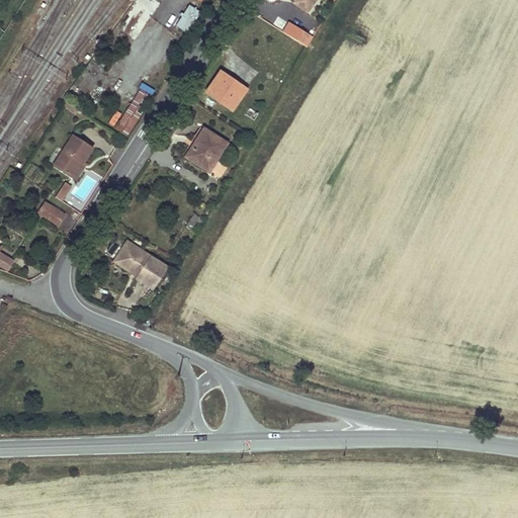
[(138,0),(122,32),(138,39),(156,0),(138,0)]
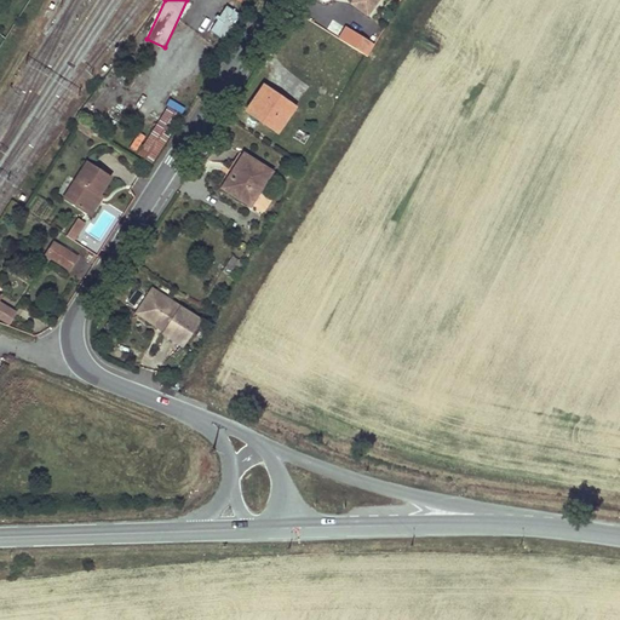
[(223,39),(240,13),(225,4),(210,29),(223,39)]
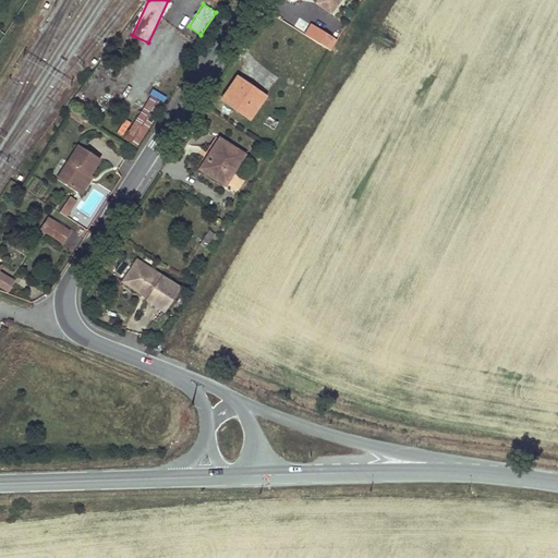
[(323,28),(318,35),(326,40),(330,34),(323,28)]
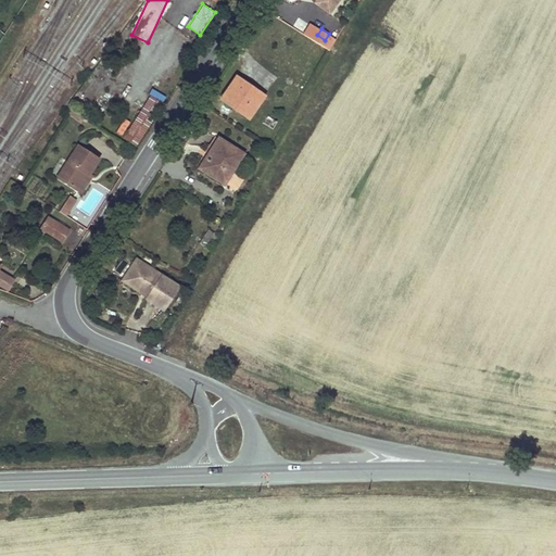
[(178,34),(174,40),(187,49),(191,43),(178,34)]
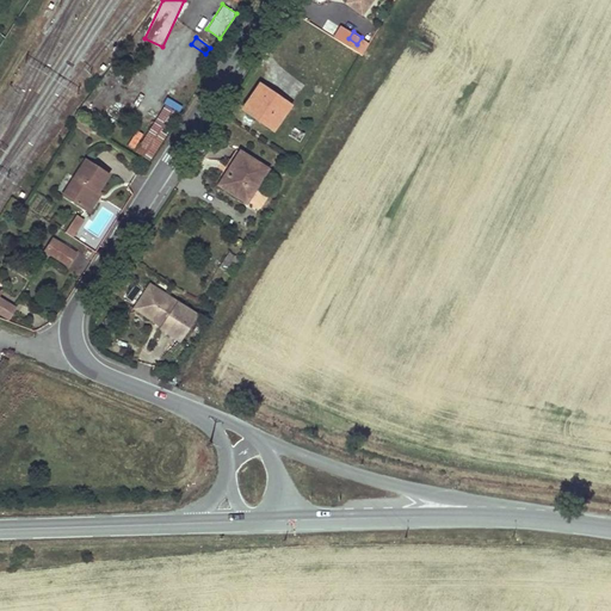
[(178,62),(191,72),(195,66),(183,57),(178,62)]
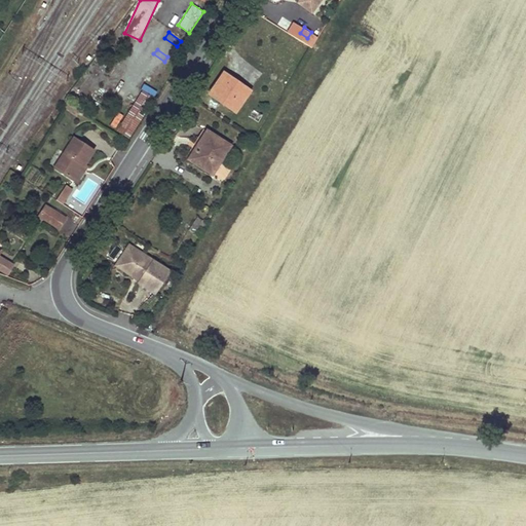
[(234,111),(248,92),(235,84),(237,81),(224,73),(210,94),(234,111)]
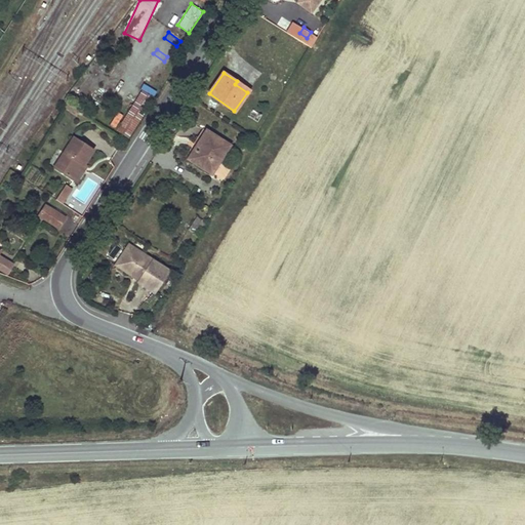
[(237,81),(235,84),(247,92),(249,90),(237,81)]
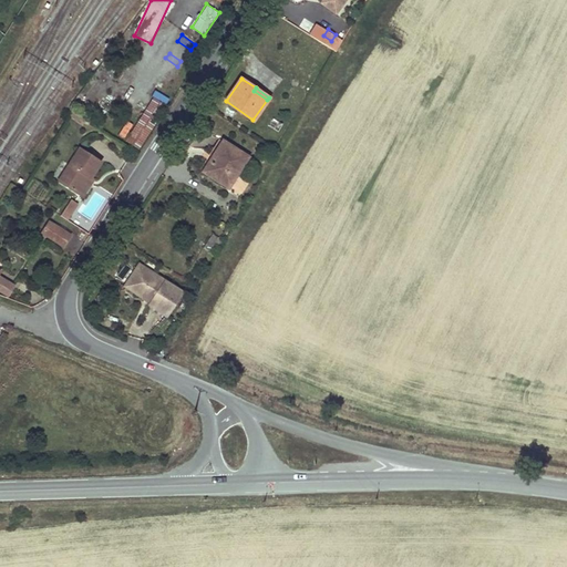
[(156,90),(153,94),(164,103),(167,99),(156,90)]
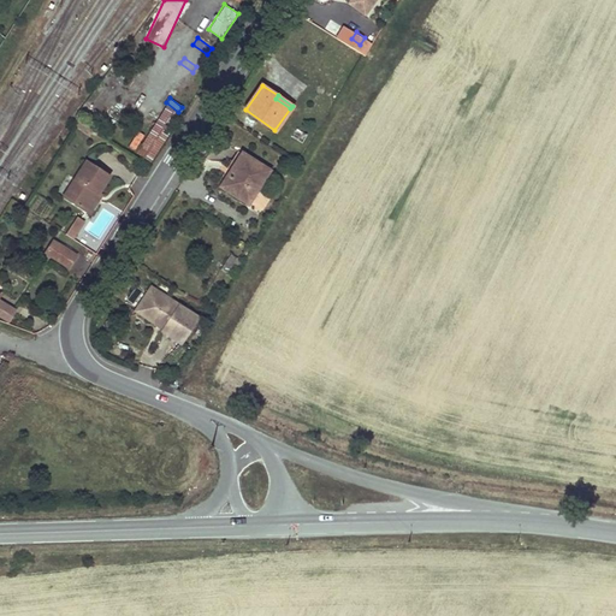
[(137,153),(152,161),(169,130),(154,122),(137,153)]
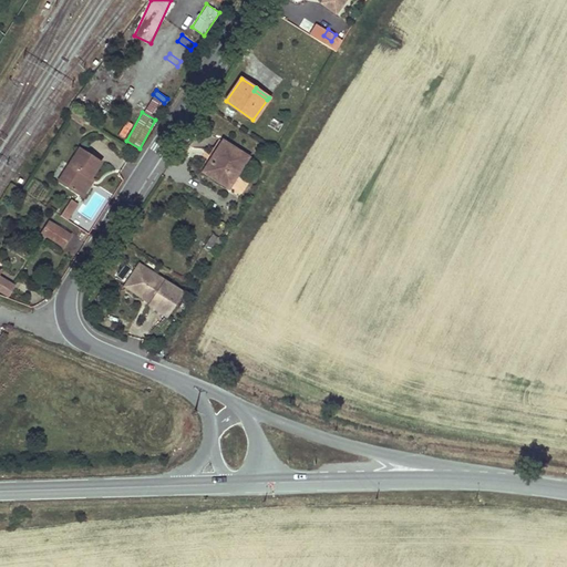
[(125,137),(131,123),(124,120),(119,135),(125,137)]
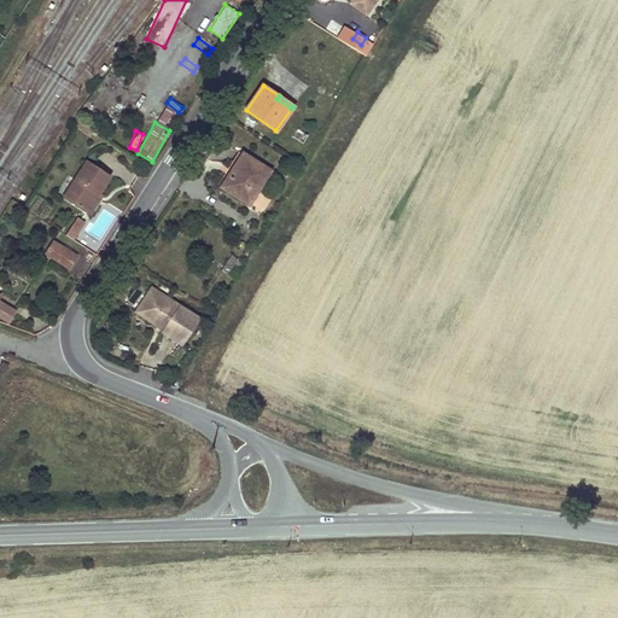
[(244,153),(222,187),(250,204),(270,172),(244,153)]
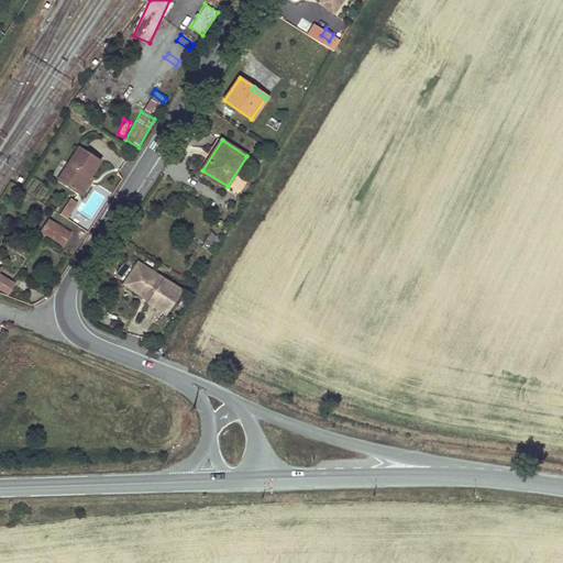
[(59,180),(76,191),(87,176),(89,177),(98,163),(78,151),(59,180)]
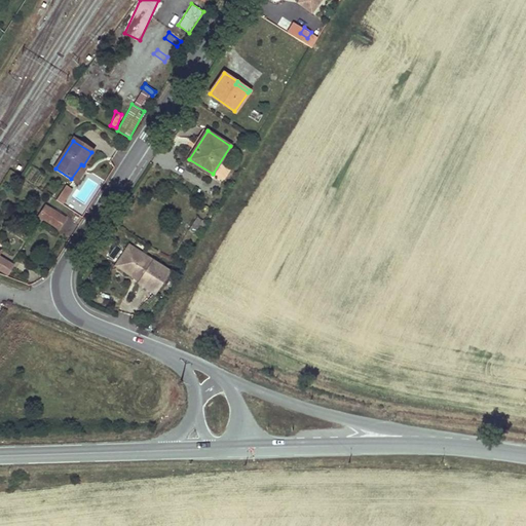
[(81,164),(71,179),(75,181),(84,166),(81,164)]
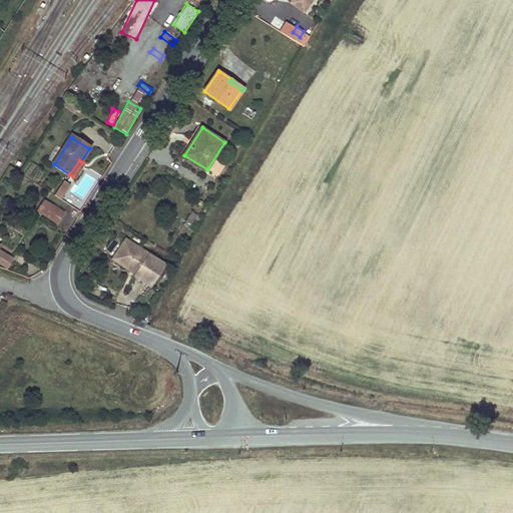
[(6,168),(0,176),(0,183),(3,185),(11,172),(6,168)]
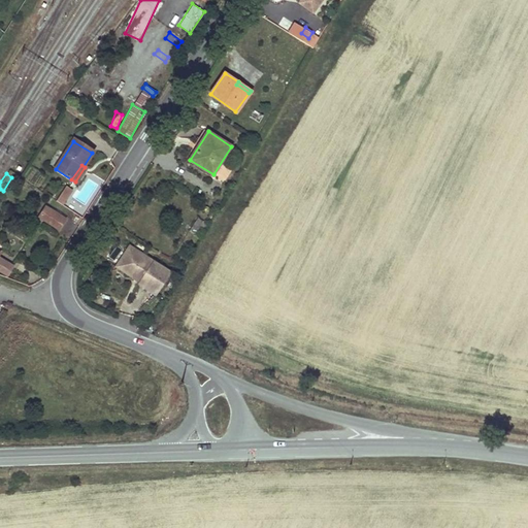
[(65,204),(72,188),(64,184),(56,200),(65,204)]
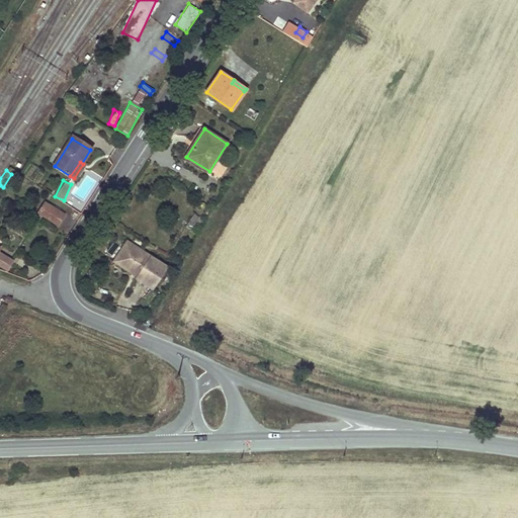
[(45,202),(37,212),(57,225),(64,213),(45,202)]
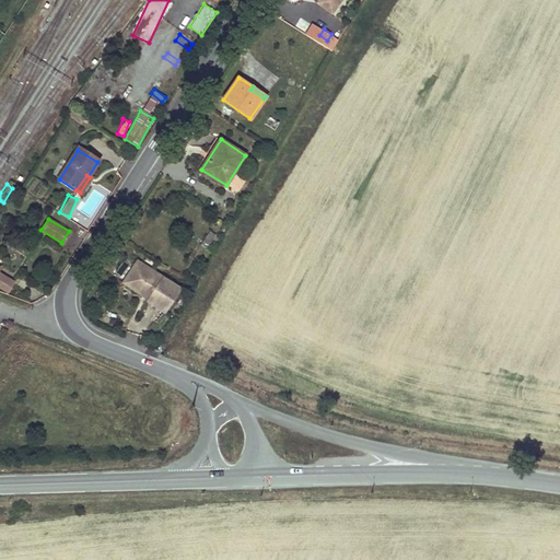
[(209,231),(200,244),(205,248),(210,240),(217,244),(220,238),(209,231)]
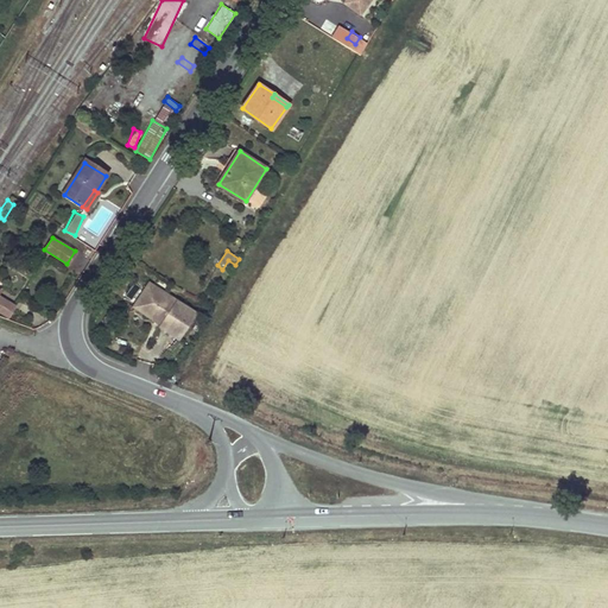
[(133,306),(138,310),(151,291),(160,298),(163,293),(149,284),(133,306)]
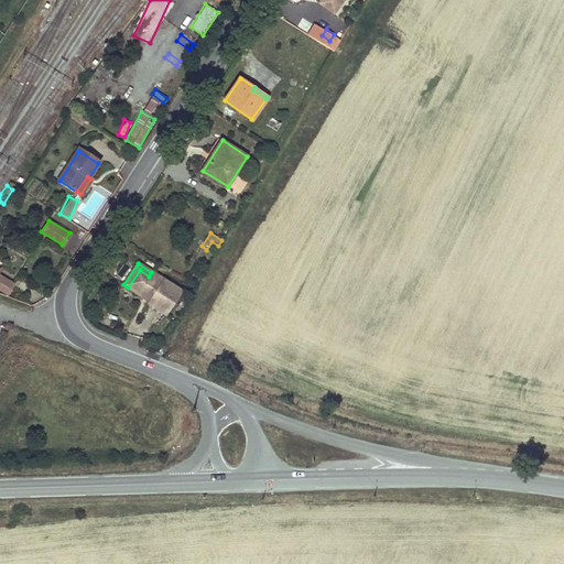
[(140,270),(128,288),(144,299),(147,295),(152,299),(149,302),(149,303),(165,314),(181,291),(151,272),(149,277),(140,270)]
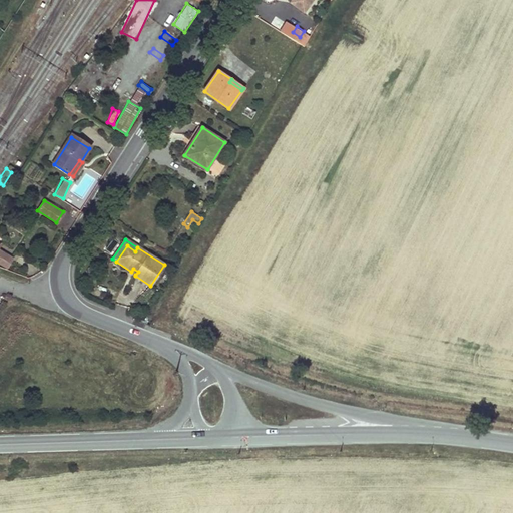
[(0,263),(6,267),(11,259),(0,250),(0,263)]
